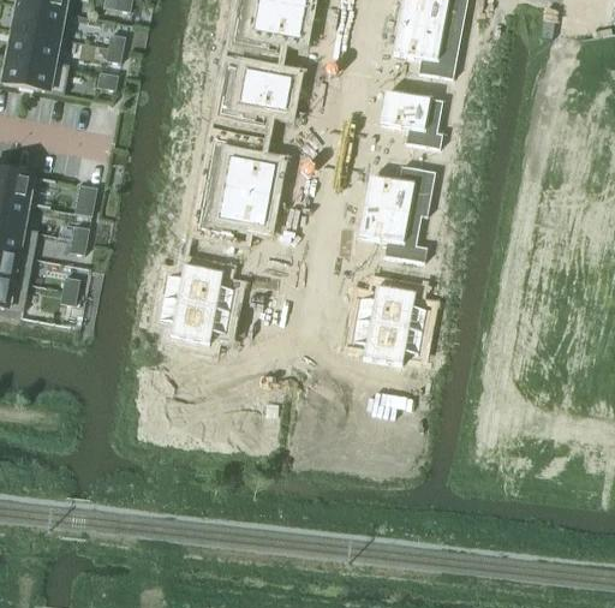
[(17,0),(17,3),(71,12),(72,0),(17,0)]
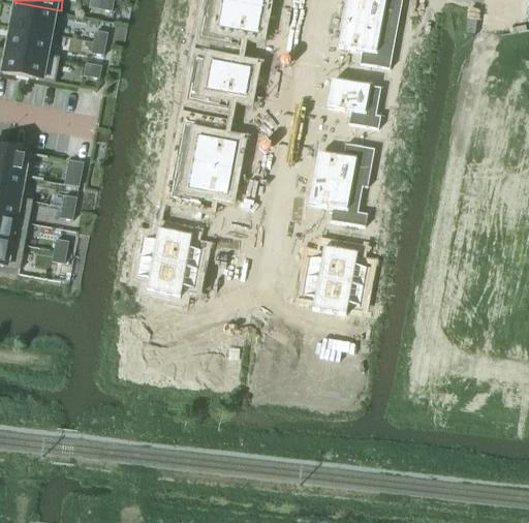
[(99,0),(98,6),(111,9),(113,0),(99,0)]
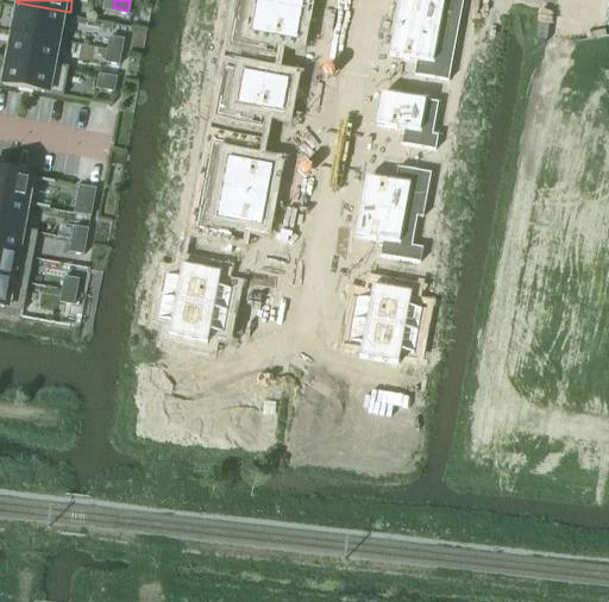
[(237,0),(228,39),(265,46),(268,31),(276,33),(296,37),(302,6),(270,0),(237,0)]
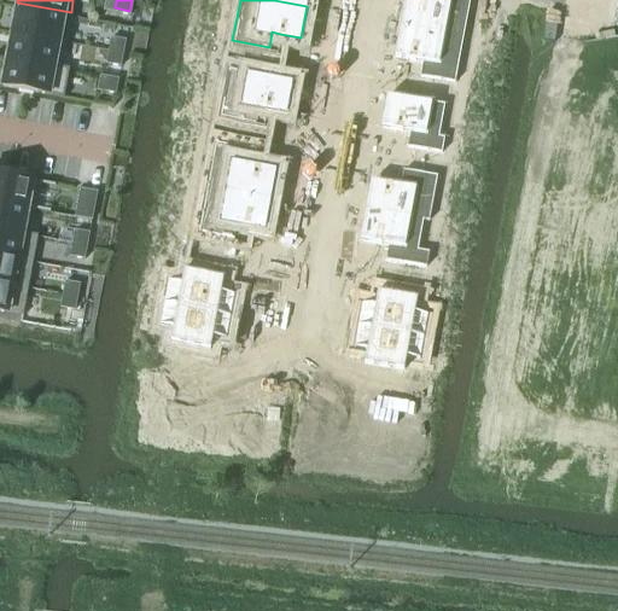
[(402,0),(398,21),(464,33),(470,0),(402,0)]
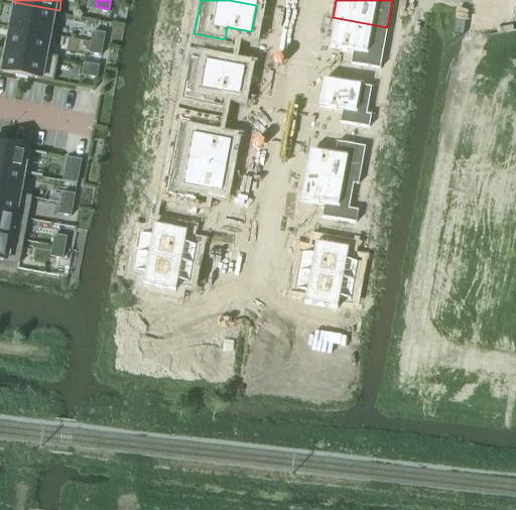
[(14,2),(10,23),(55,32),(59,10),(14,2)]
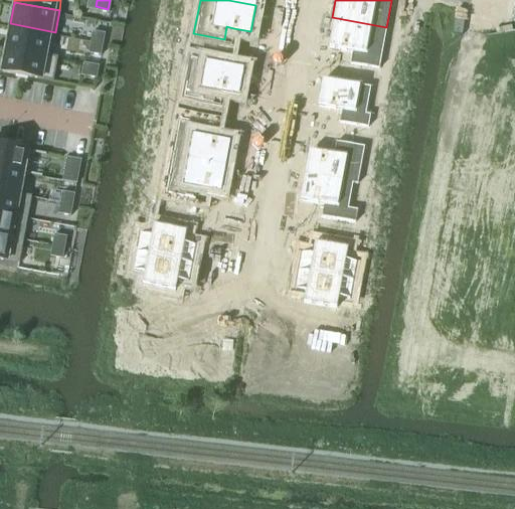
[(327,42),(327,43),(344,46),(351,47),(349,60),(379,66),(386,27),(332,17),(327,42)]
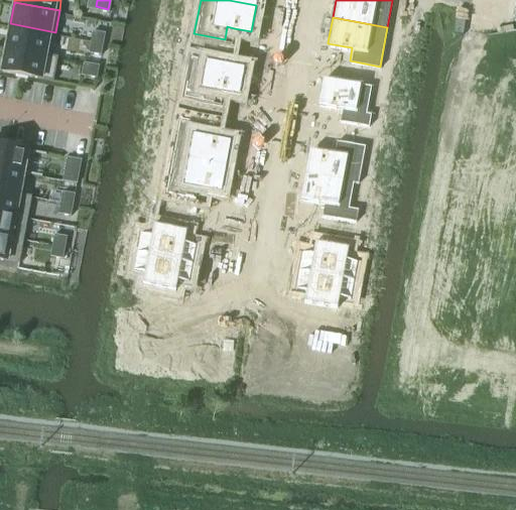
[(10,23),(6,44),(51,53),(51,52),(55,32),(10,23)]
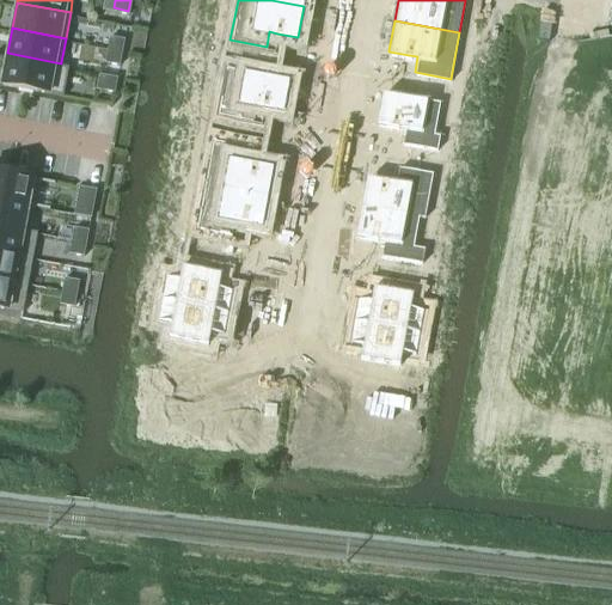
[(109,32),(106,46),(122,49),(124,36),(109,32)]
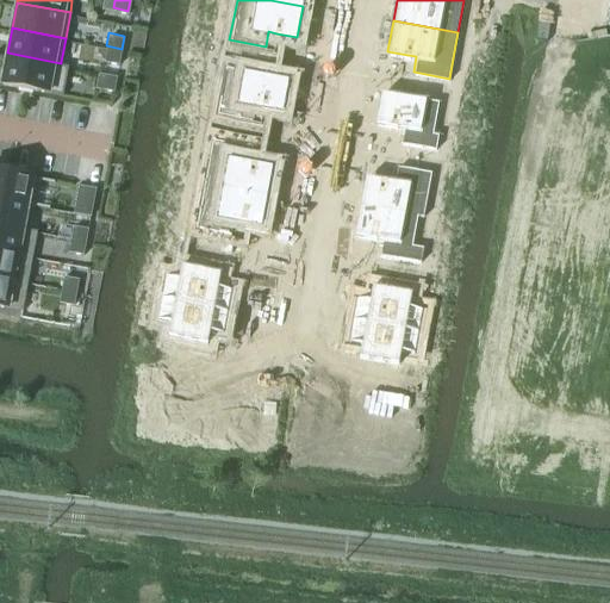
[(106,45),(104,58),(119,62),(122,49),(106,45)]
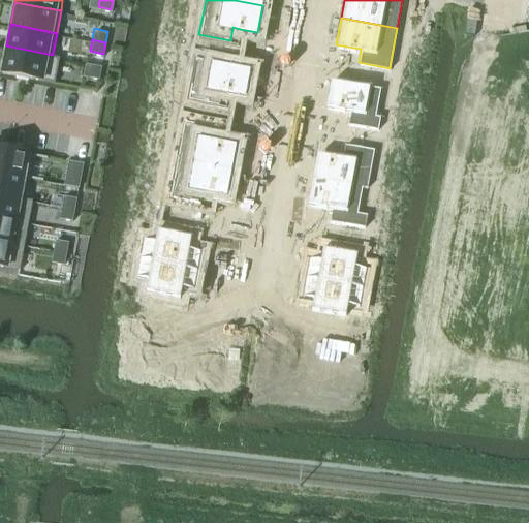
[(6,45),(2,70),(17,72),(17,74),(27,77),(27,74),(54,80),(59,55),(53,54),(53,55),(6,45)]
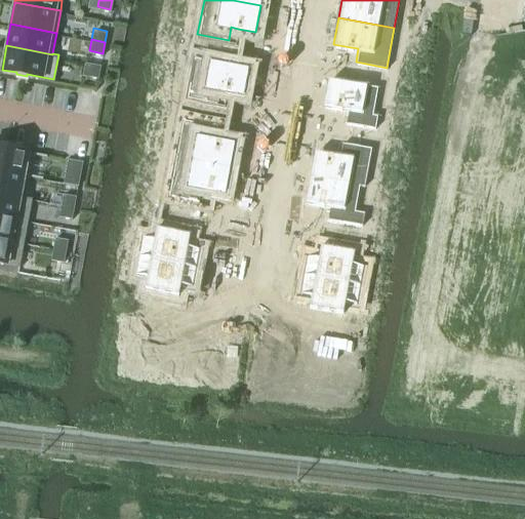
[(194,54),(186,95),(217,102),(219,89),(227,90),(244,93),(244,92),(249,66),(249,65),(194,54)]
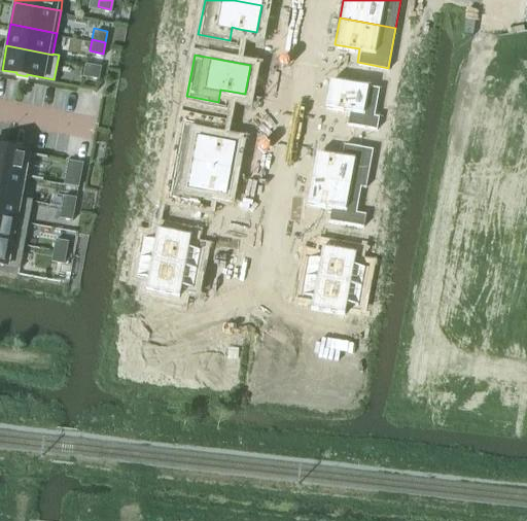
[(85,61),(82,73),(99,76),(101,64),(85,61)]
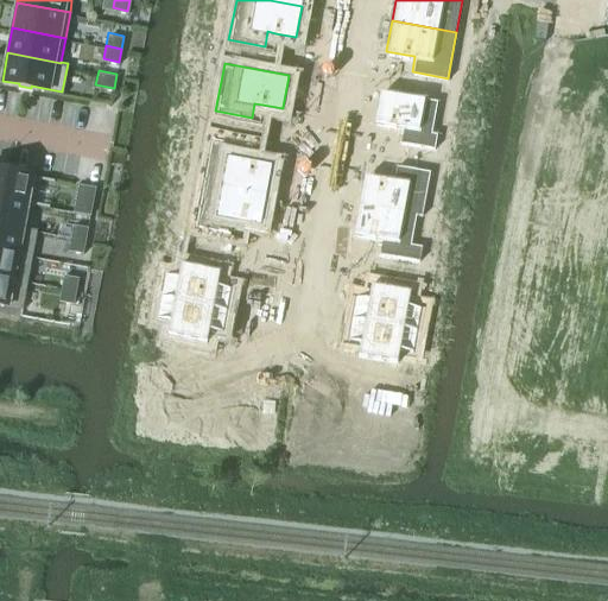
[(380,87),(373,120),(393,125),(401,126),(399,140),(435,147),(438,131),(432,130),(438,97),(380,87)]
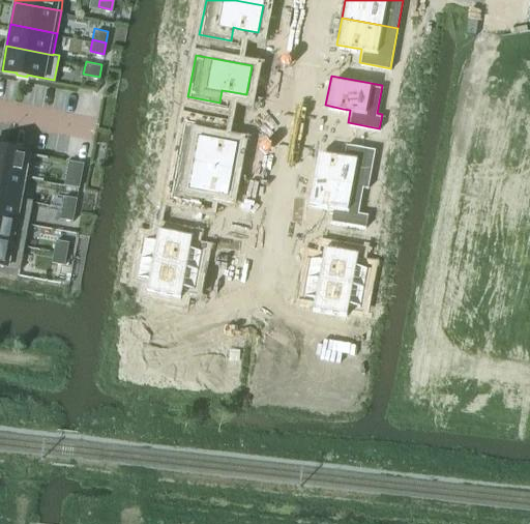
[(184,117),(176,156),(233,167),(237,142),(238,142),(238,141),(221,137),(213,136),(215,123),(184,117)]
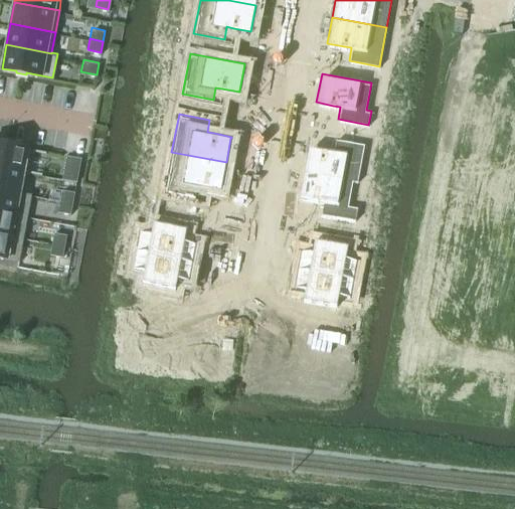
[(308,145),(304,170),(358,181),(365,143),(334,137),(332,149),(325,148),(308,145)]
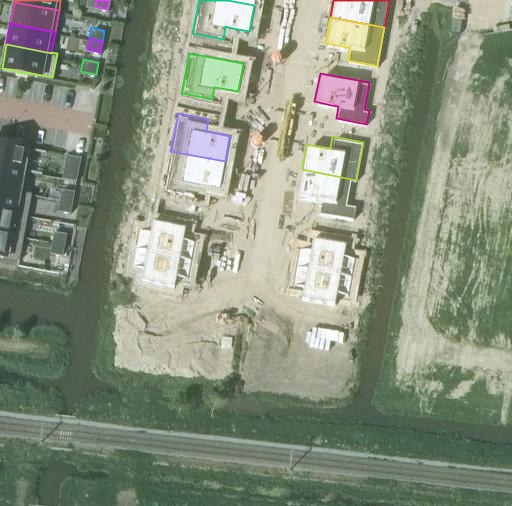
[(0,140),(0,164),(29,170),(33,146),(13,143),(13,141),(3,139),(3,141),(0,140)]
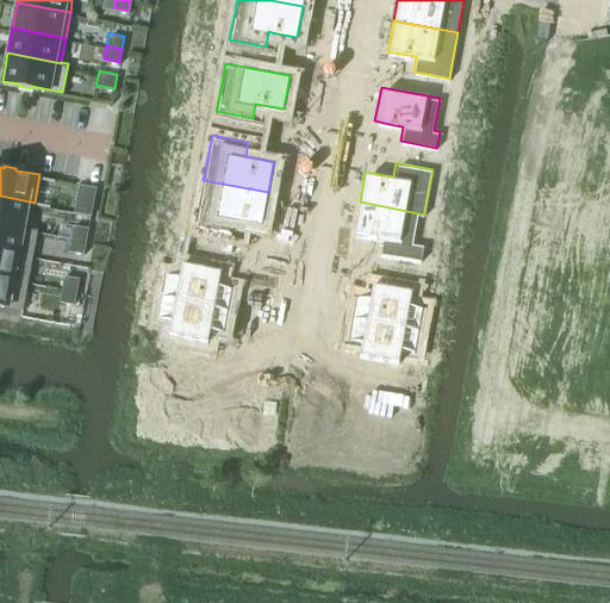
[(203,180),(194,225),(231,232),(234,217),(242,219),(262,223),(263,222),(262,221),(268,192),(203,180)]
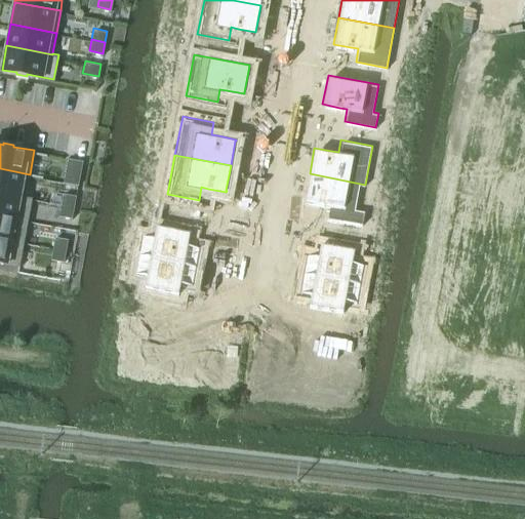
[(68,156),(63,181),(78,184),(82,159),(68,156)]
